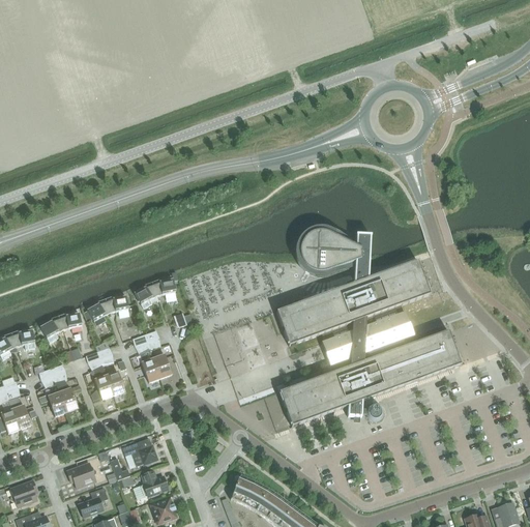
[(304,300),(276,311),(282,325),(285,324),(287,329),(284,330),(287,341),(289,345),(295,343),(321,333),(324,341),(332,363),(335,371),(278,391),(285,406),(288,405),(290,410),(286,411),(290,421),(292,426),(298,423),(348,405),(348,409),(348,415),(361,416),(361,414),(365,414),(366,417),(370,419),(373,420),(376,420),(379,419),(382,416),(383,413),(383,410),(382,407),(380,405),(377,403),(374,403),(370,404),(367,406),(365,409),(361,408),(361,405),(361,400),(453,367),(460,364),(461,364),(455,349),(451,351),(450,346),(453,345),(449,334),(448,330),(441,332),(413,343),(399,304),(430,294),(424,279),(421,280),(419,275),(422,274),(419,264),(417,260),(410,262),(367,277),(369,271),(369,264),(369,259),(369,254),(370,236),(371,236),(371,235),(356,234),(355,245),(331,234),(325,231),(321,231),(318,231),(314,231),(311,233),(307,234),(305,237),(303,239),(301,242),(300,245),(299,250),(299,252),(299,253),(300,257),(301,260),(302,262),(303,263),(305,266),(307,268),(311,270),(317,271),(321,272),(325,271),(355,261),(354,276),(354,283),(304,300)]
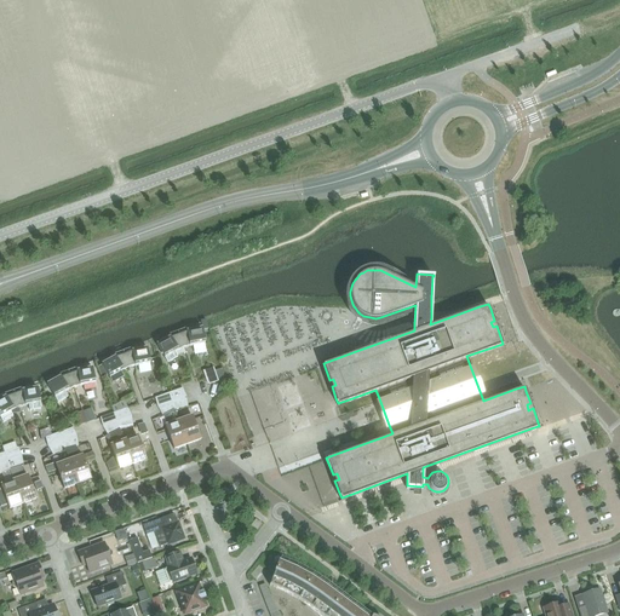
[(177,329),(183,345),(193,343),(194,349),(205,346),(205,340),(202,326),(188,328),(187,326),(177,329)]
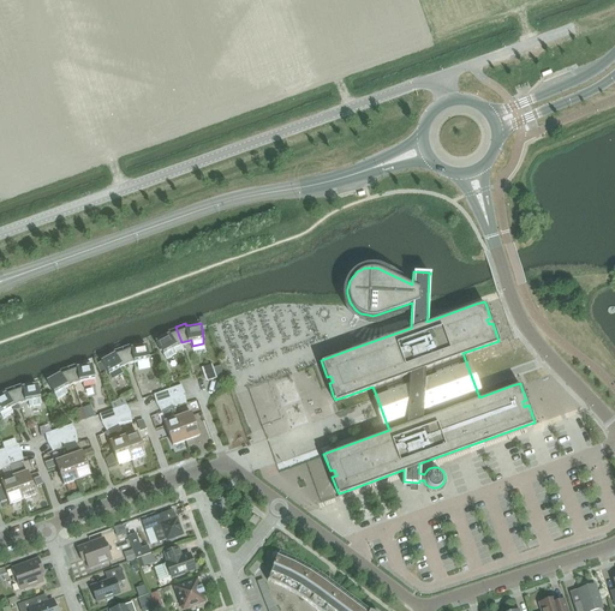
[(184,347),(181,342),(175,327),(167,329),(168,333),(155,340),(162,353),(163,352),(166,357),(175,352),(173,347),(179,343),(181,348),(184,347)]
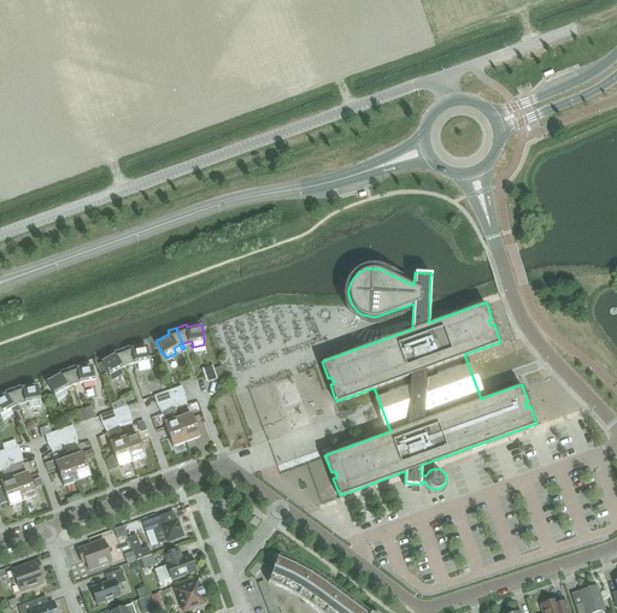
[(130,343),(122,347),(128,363),(137,361),(139,366),(150,364),(148,359),(150,359),(146,343),(131,347),(130,343)]
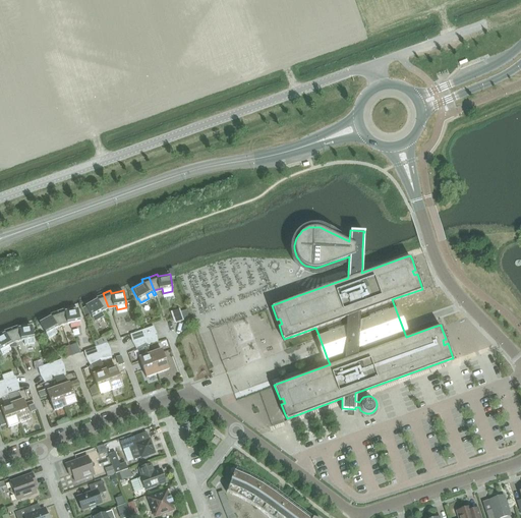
[(85,304),(81,306),(85,317),(91,313),(92,315),(93,315),(95,320),(103,314),(101,310),(108,306),(103,293),(96,296),(97,298),(85,304)]
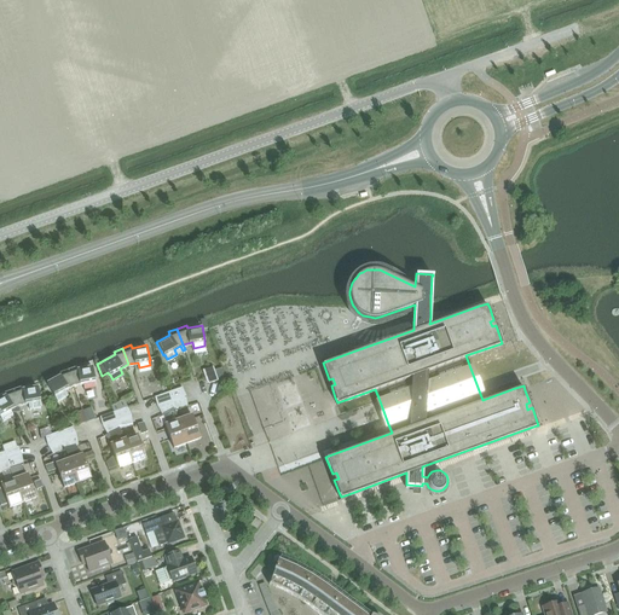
[(215,370),(213,364),(202,367),(207,382),(218,378),(226,375),(224,367),(215,370)]
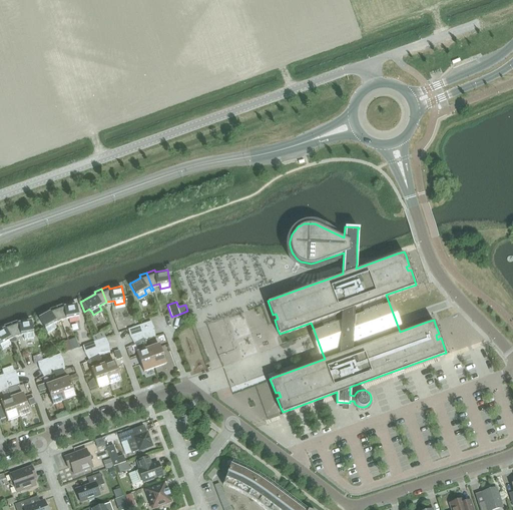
[(56,305),(61,319),(69,317),(70,322),(79,320),(78,315),(76,303),(64,305),(63,303),(56,305)]
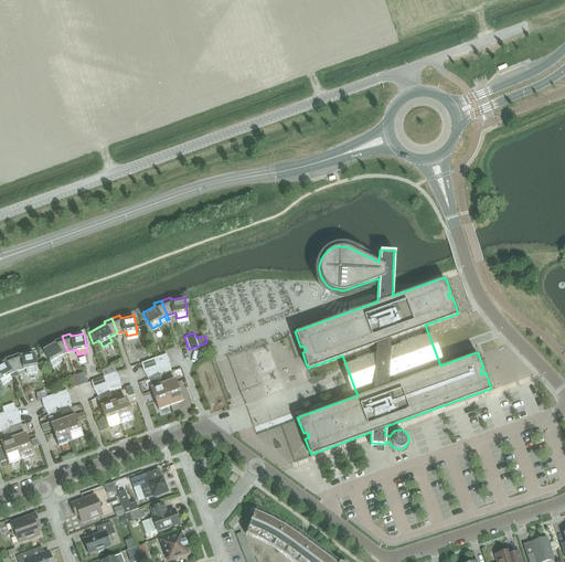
[(60,356),(67,351),(62,336),(54,339),(55,341),(43,348),(50,360),(53,364),(62,360),(60,356)]
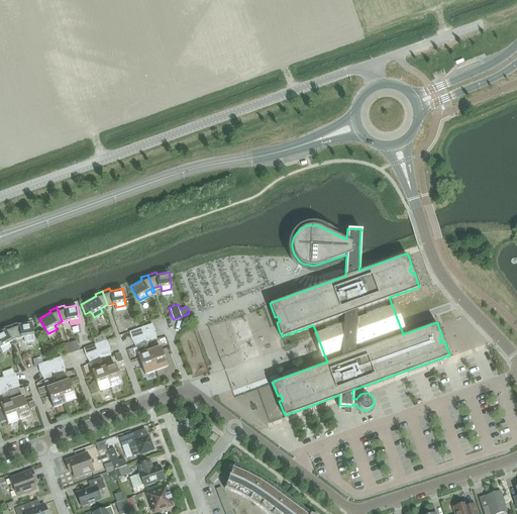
[(11,324),(15,337),(23,335),(24,340),(34,338),(33,334),(33,333),(31,321),(19,323),(18,321),(11,324)]
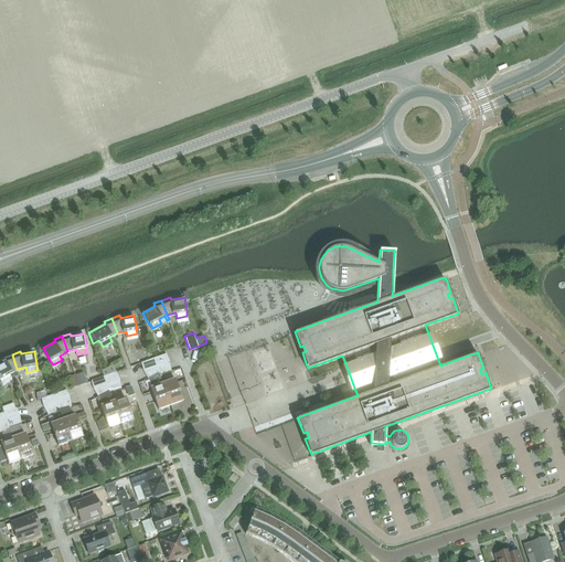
[(166,351),(153,356),(157,363),(169,359),(166,351)]
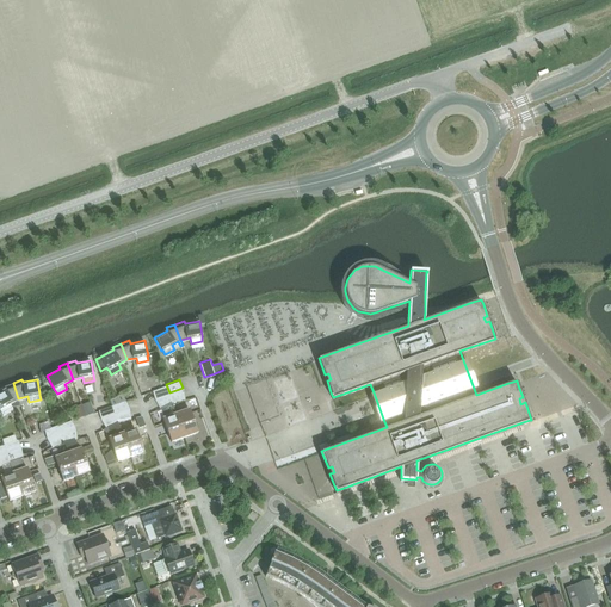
[(10,403),(18,398),(13,383),(4,385),(5,389),(0,391),(0,408),(2,414),(13,408),(10,403)]
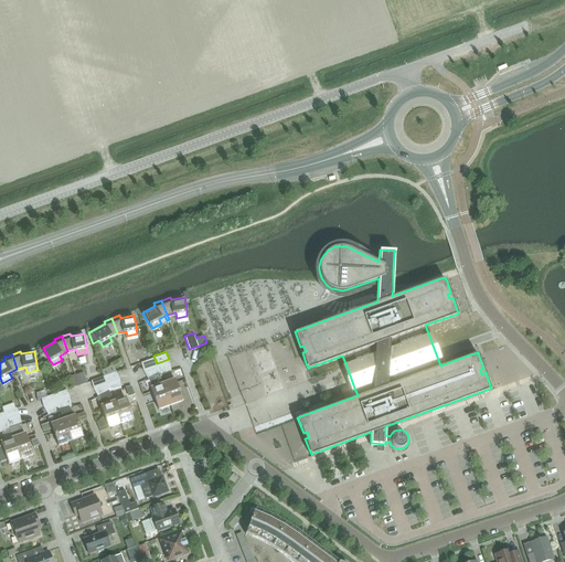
[(144,368),(157,363),(153,356),(141,361),(144,368)]
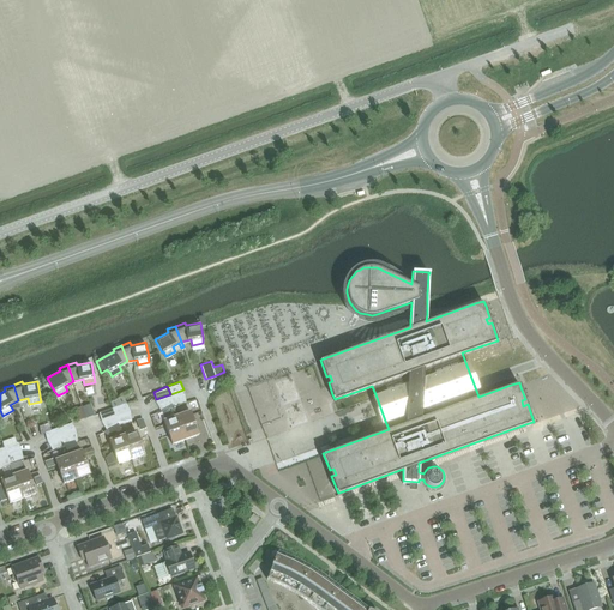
[(170,394),(173,403),(186,399),(184,390),(170,394)]
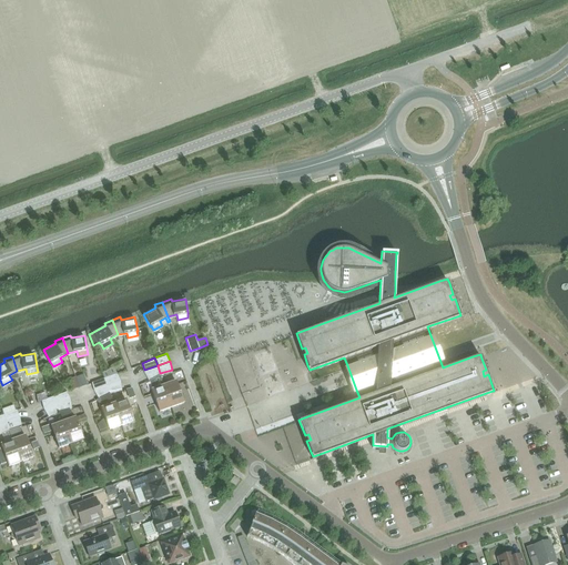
[(149,379),(160,373),(158,365),(144,370),(149,379)]
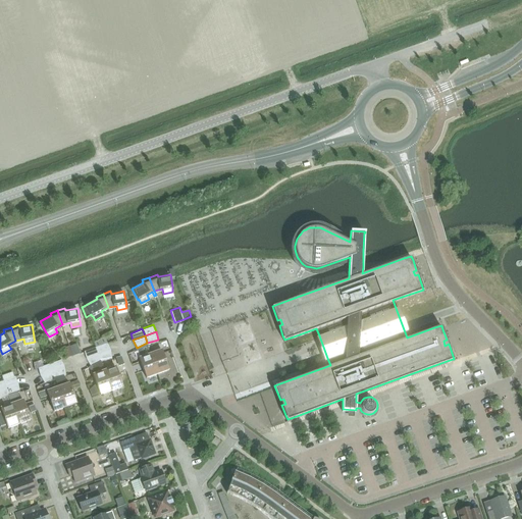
[(98,353),(110,349),(107,342),(96,346),(98,353)]
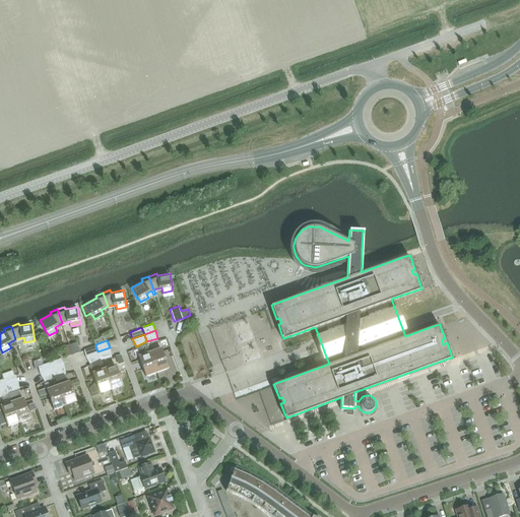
[(86,356),(98,351),(95,344),(84,348),(86,356)]
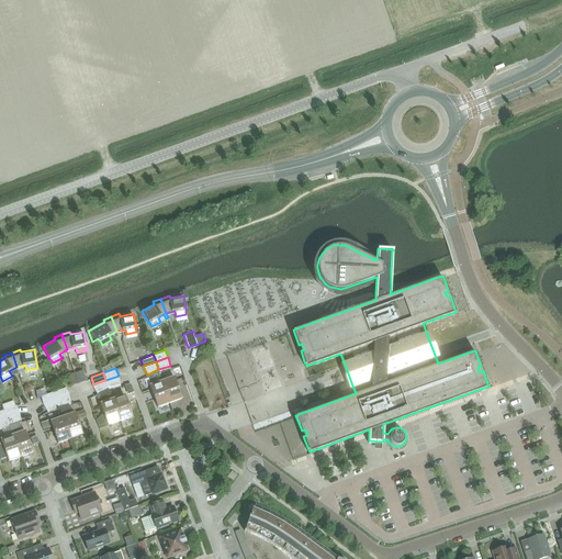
[(163,379),(170,401),(182,397),(175,375),(163,379)]
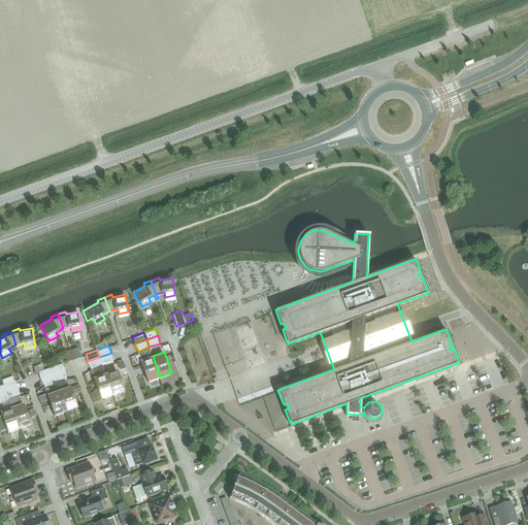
[(102,363),(104,363),(113,361),(111,353),(99,357),(102,363)]
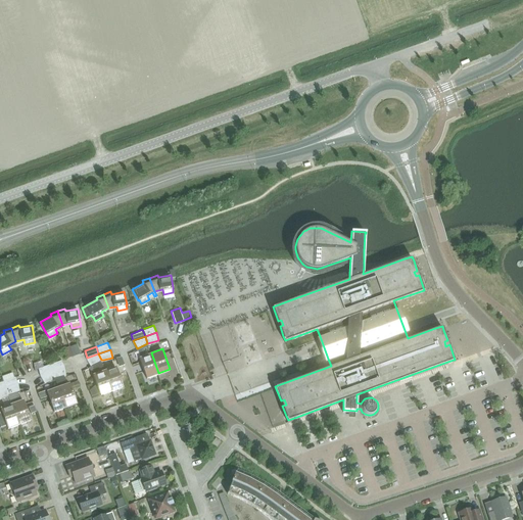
[(146,377),(158,373),(151,352),(139,357),(146,377)]
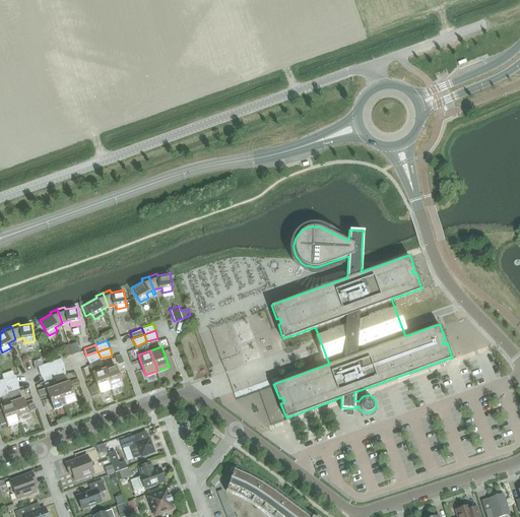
[(100,391),(111,387),(104,368),(101,358),(98,351),(86,356),(90,363),(92,362),(95,371),(92,372),(100,391)]
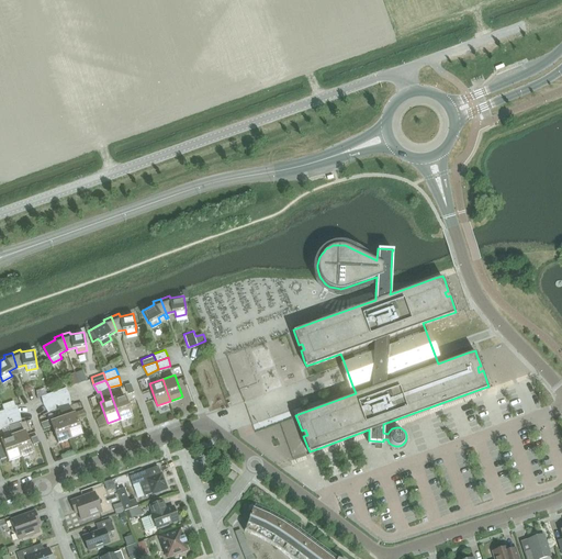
[(56,398),(68,393),(66,386),(54,390),(56,398)]
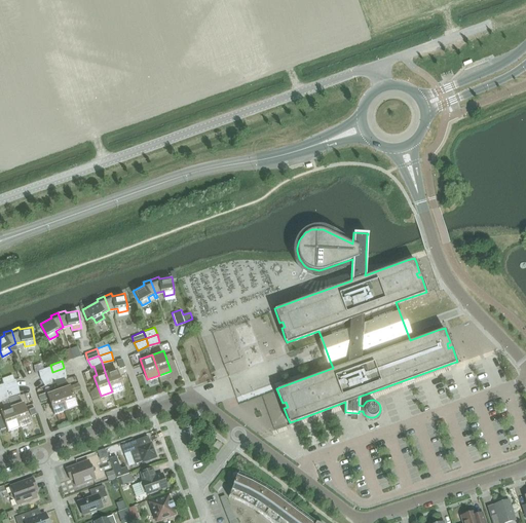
[(41,376),(52,372),(50,365),(38,369),(41,376)]
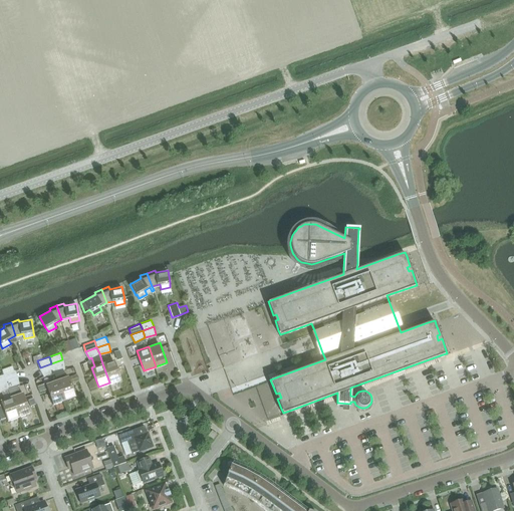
[(54,370),(57,379),(64,400),(75,395),(68,375),(67,376),(64,367),(62,359),(51,363),(54,370)]
